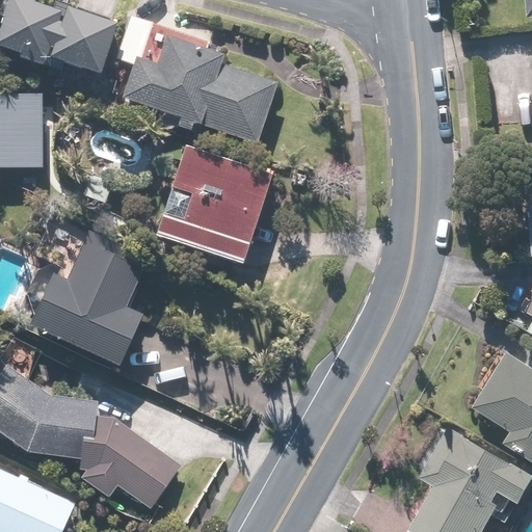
[(50,53),(51,53),(48,64),(100,80),(116,29),(64,12),(60,27),(57,27),(61,15),(14,0),(7,0),(0,26),(0,52),(18,58),(16,62),(42,71),(43,65),(46,67),(50,53)]
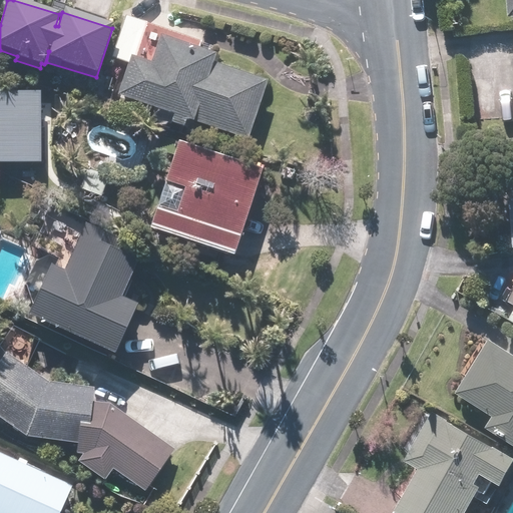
[(245,140),(266,81),(212,64),(214,57),(158,38),(149,66),(129,59),(116,97),(145,106),(186,120),(245,140)]
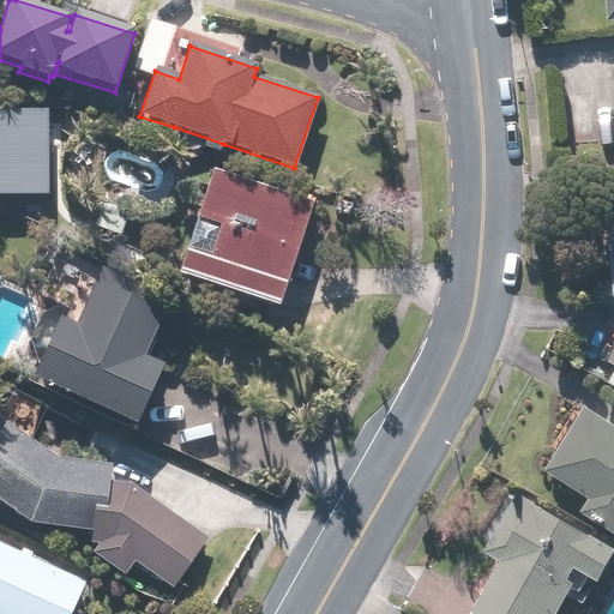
[(311,202),(211,168),(175,275),(275,308),(311,202)]
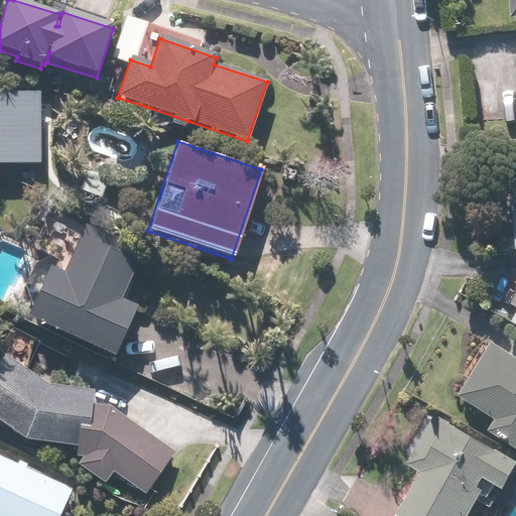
[(83,226),(61,273),(47,267),(24,317),(113,358),(136,307),(120,300),(137,262),(118,254),(122,244),(83,226)]
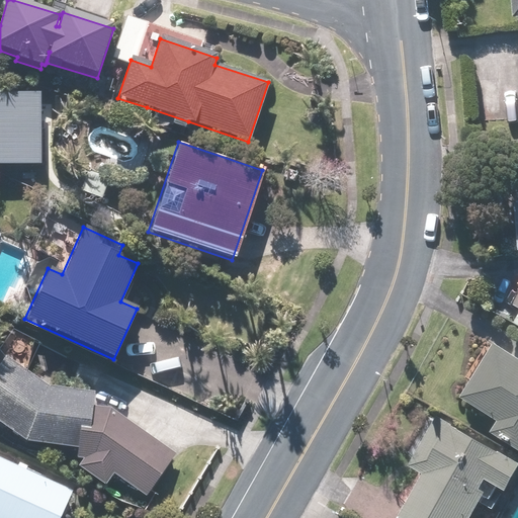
[(517,449),(517,358),(494,345),(462,399),(500,421),(492,434),(517,449)]
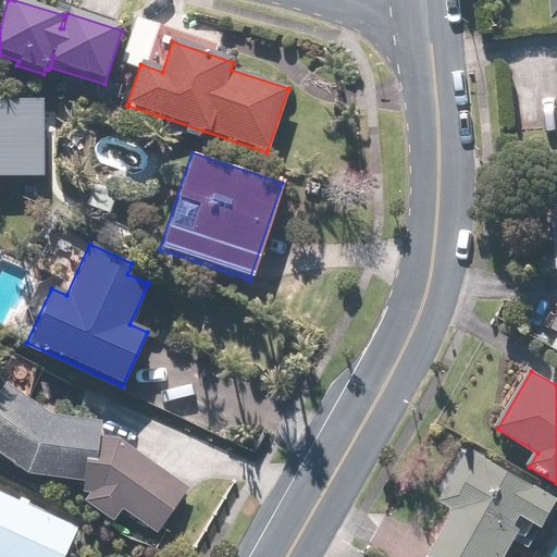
[(111,521),(121,508),(155,533),(188,489),(118,437),(97,435),(99,420),(47,412),(3,382),(0,387),(0,457),(28,478),(31,474),(81,481),(79,492),(87,493),(82,500),(111,521)]
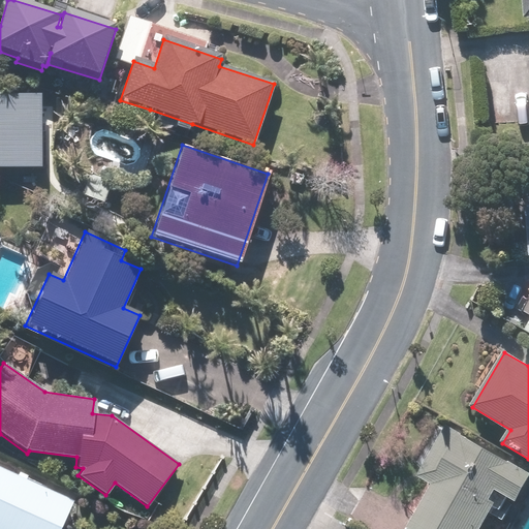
[(481,528),(496,503),(491,500),(496,491),(517,503),(528,480),(528,473),(511,464),(512,463),(446,426),(417,476),(432,485),(406,528),(481,528)]
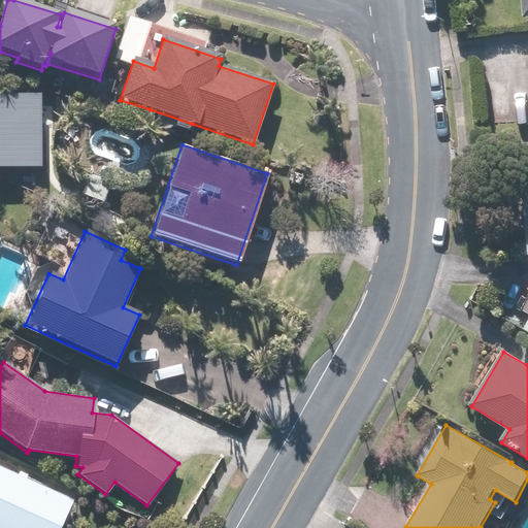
[(0,527),(60,527),(73,500),(0,467),(0,527)]
